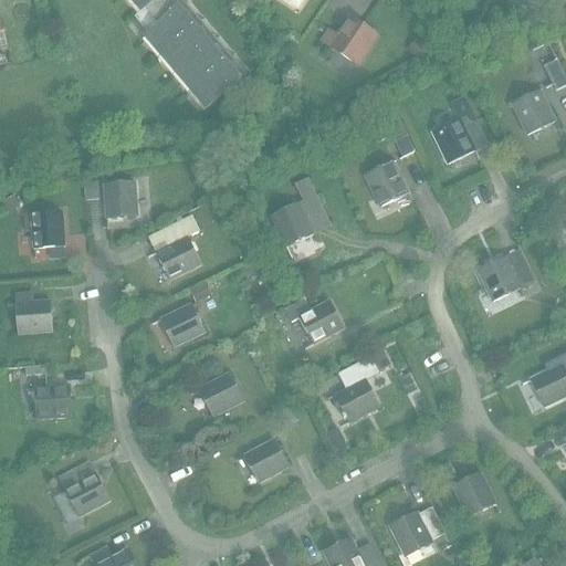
[(165,0),(154,10),(149,6),(142,12),(132,20),(145,37),(161,55),(195,27),(171,0),(165,0)]
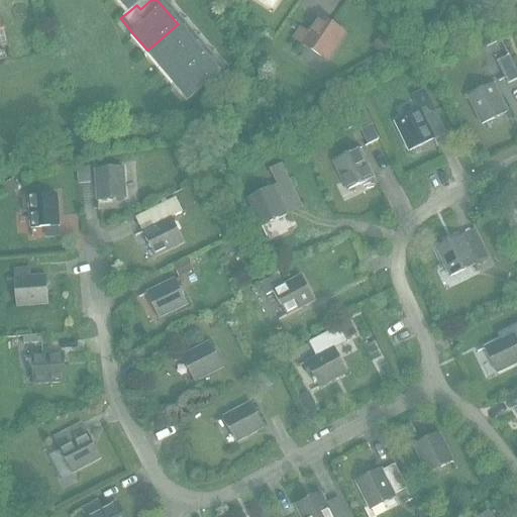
[(120,0),(129,11),(136,5),(141,0),(120,0)]
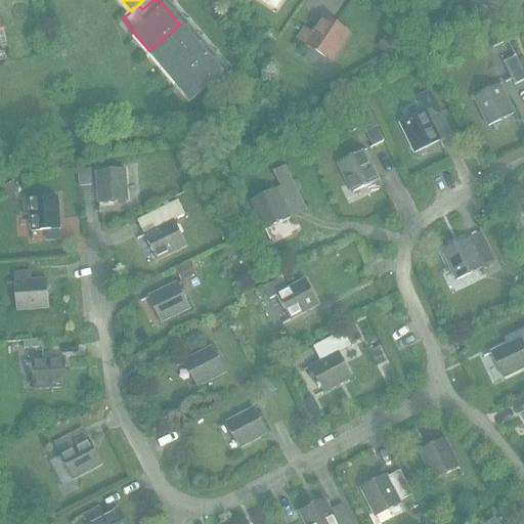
[(261,0),(274,9),(279,0),(261,0)]
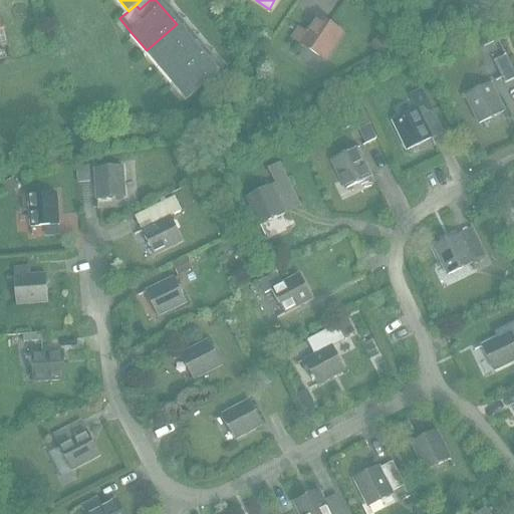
[(292,38),(323,59),(341,32),(318,17),(307,33),(299,28),(292,38)]
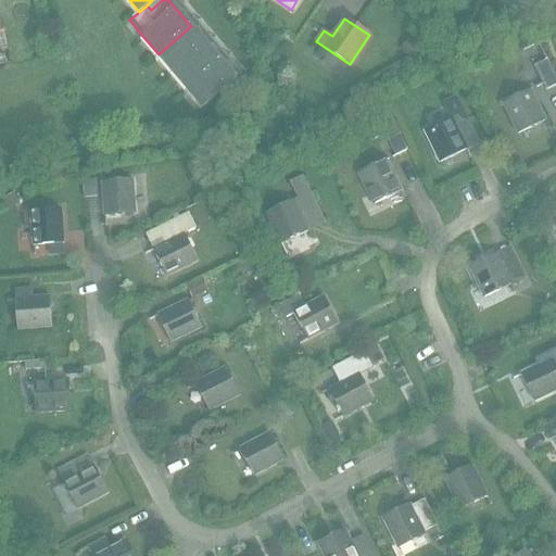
[(159,54),(173,72),(206,43),(191,26),(159,54)]
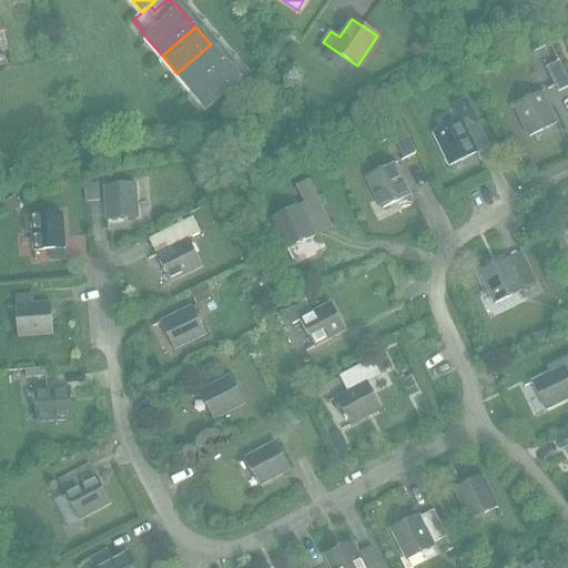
[(176,73),(192,91),(226,62),(211,44),(176,73)]
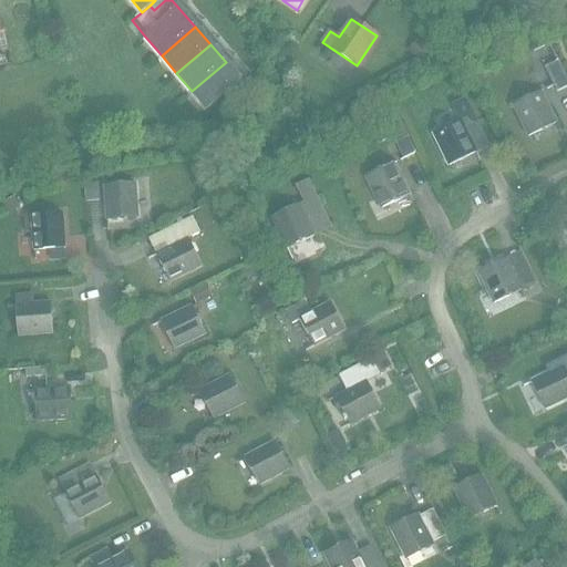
[(226,62),(192,91),(207,110),(241,81),(226,62)]
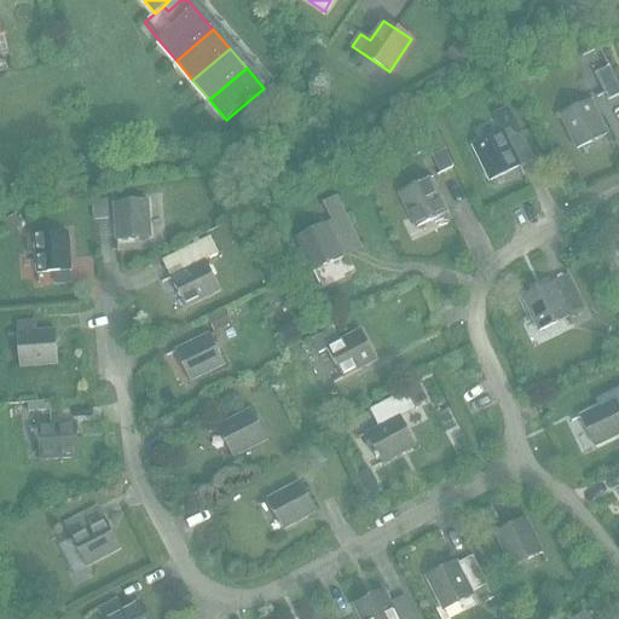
[(608,99),(618,93),(618,86),(614,76),(601,84),(608,99)]
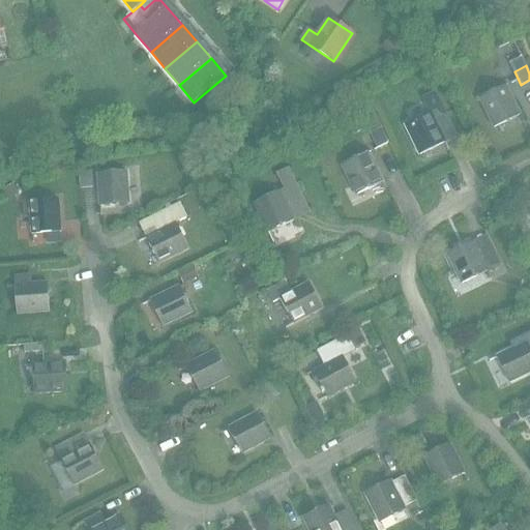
[(494,127),(520,115),(506,85),(479,97),(494,127)]
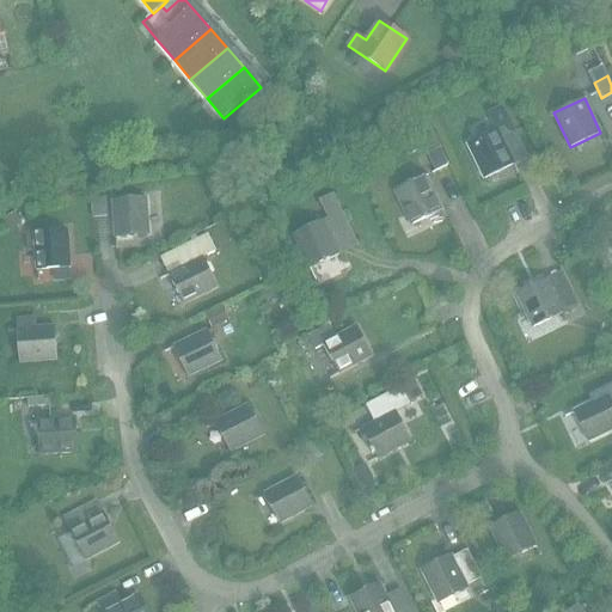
[(484,178),(514,163),(497,130),(469,145),(484,178)]
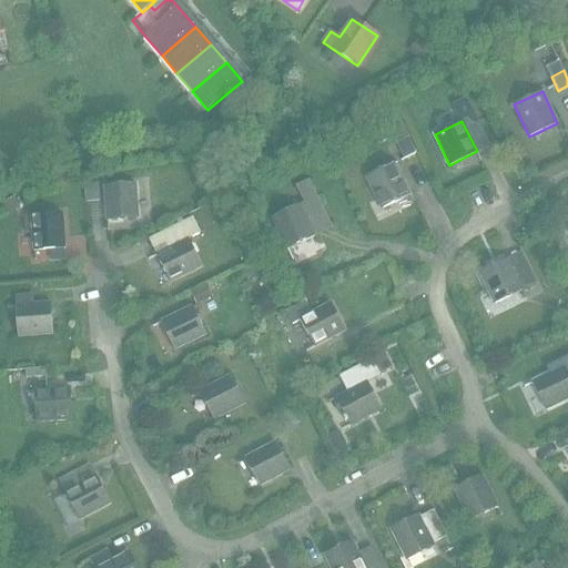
[(397,142),(405,159),(417,152),(408,137),(397,142)]
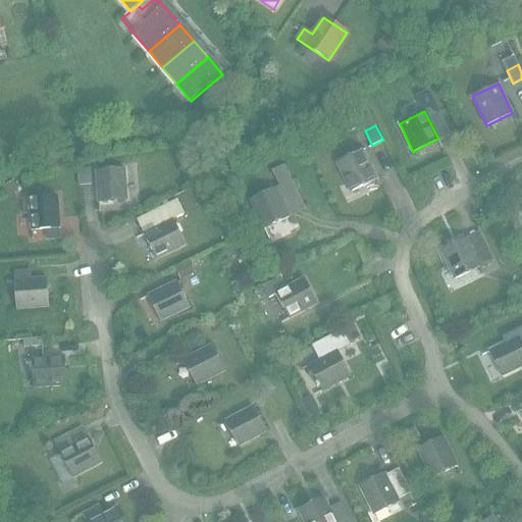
[(351,193),(377,179),(363,150),(336,163),(351,193)]
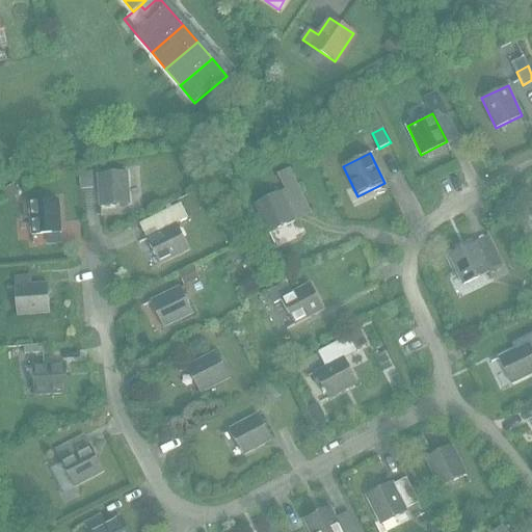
[(286,188),(281,190),(255,204),(269,233),(311,213),(290,168),(280,174),(286,188)]
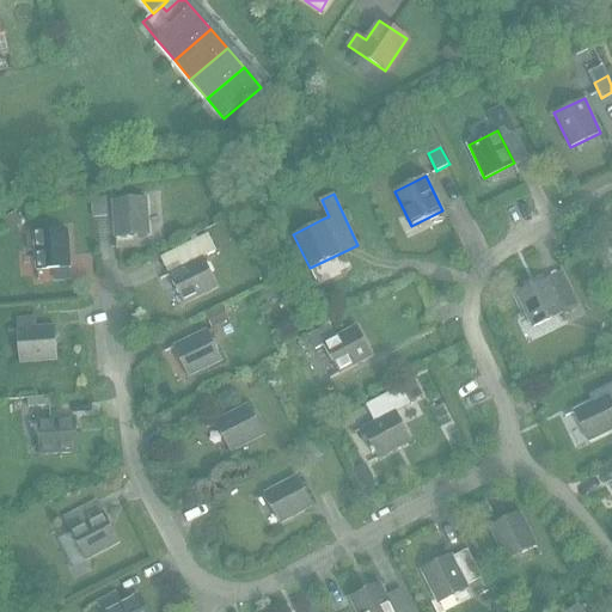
[(116,240),(148,238),(146,199),(112,202),(116,240)]
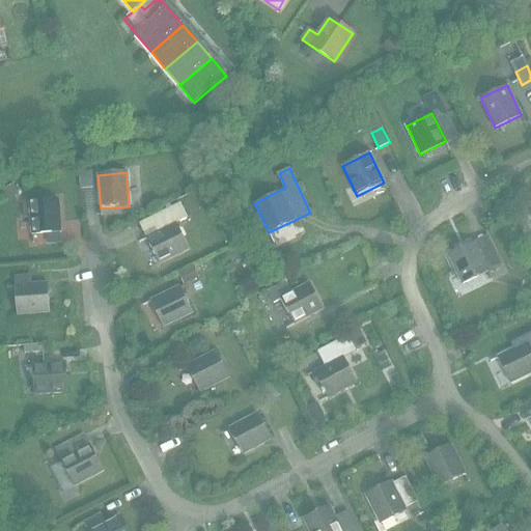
[(81,191),(93,190),(92,175),(80,176),(81,191)]
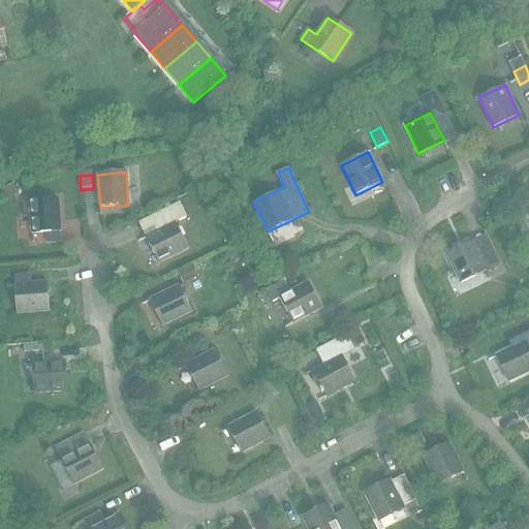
[(31,234),(60,231),(58,198),(29,200),(31,234)]
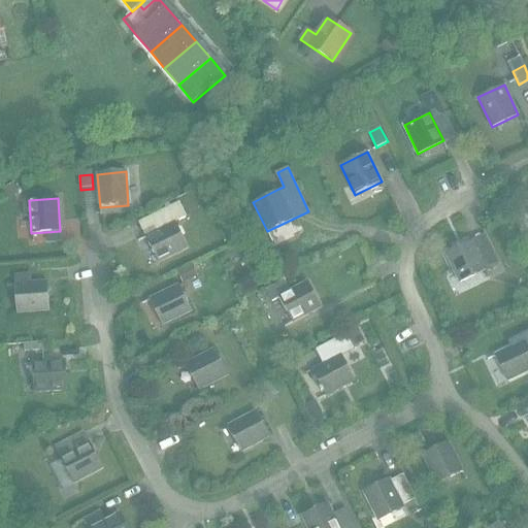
[(159,263),(188,248),(174,222),(187,216),(179,202),(138,223),(159,263)]
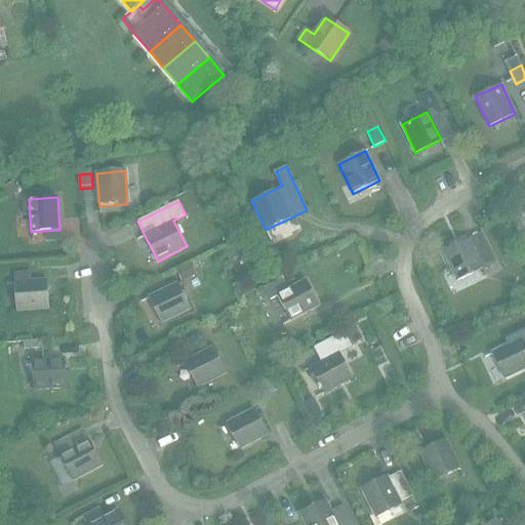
[(482,232),(469,239),(443,251),(457,281),(496,261),(482,232)]
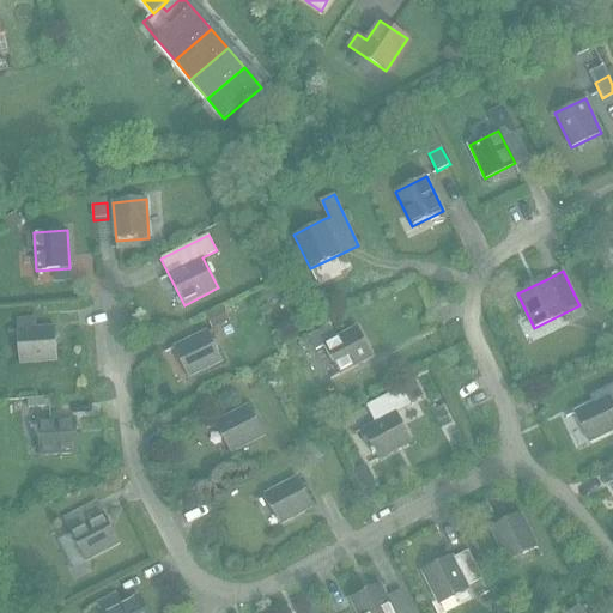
[(339,375),(374,357),(358,327),(337,338),(331,327),(309,338),(316,350),(325,346),(339,375)]
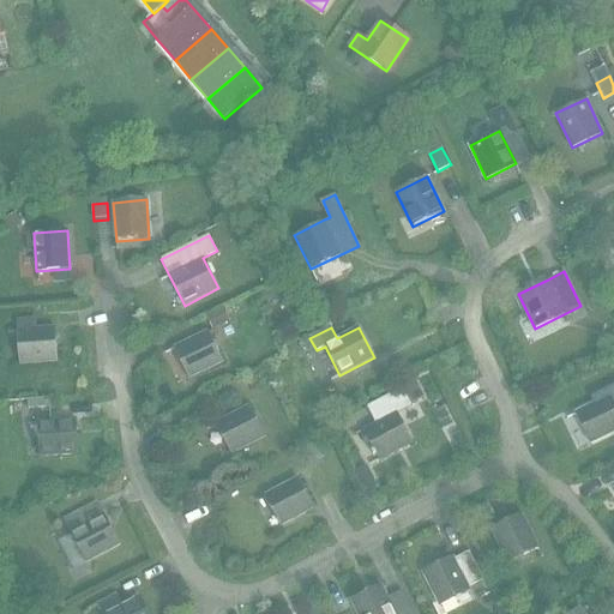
[(19,365),(56,362),(55,329),(17,331),(19,365)]
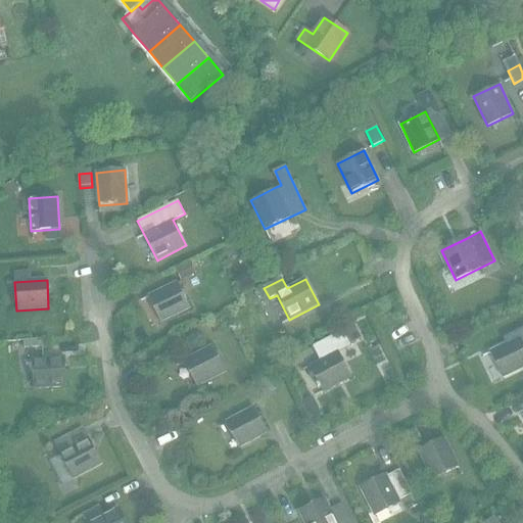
[(160,322),(190,307),(178,282),(148,296),(160,322)]
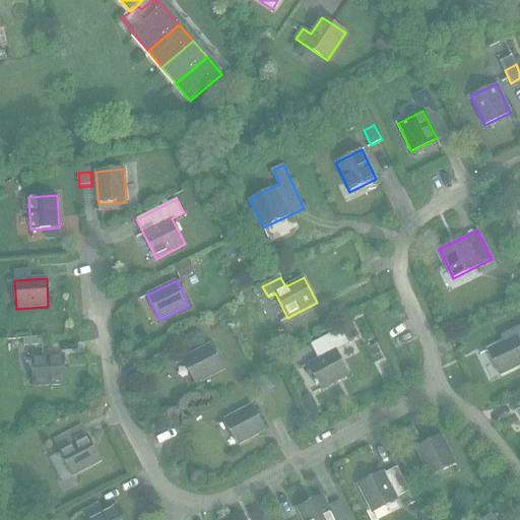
[(318,359),(307,365),(320,390),(349,375),(336,350),(347,344),(339,328),(310,343),(318,359)]
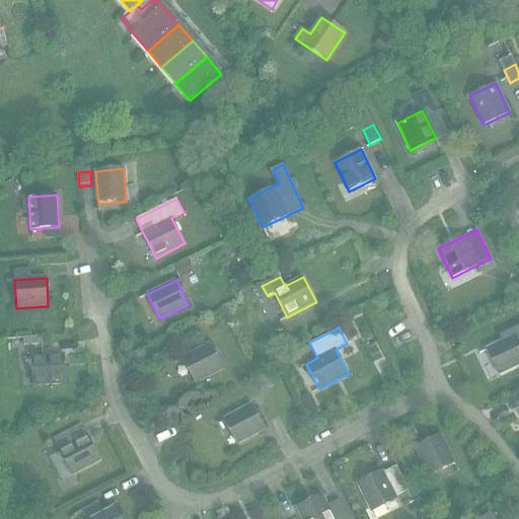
[(499,374),(518,364),(518,341),(516,335),(487,348),(499,374)]
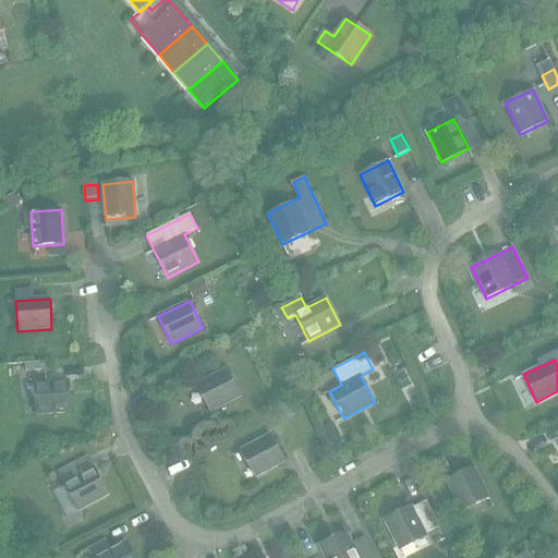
[(26,372),(45,371),(45,363),(25,364),(26,372)]
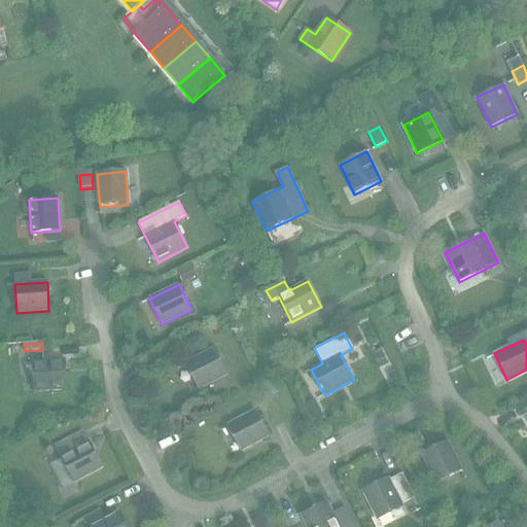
[(199,388),(227,374),(214,348),(185,363),(199,388)]
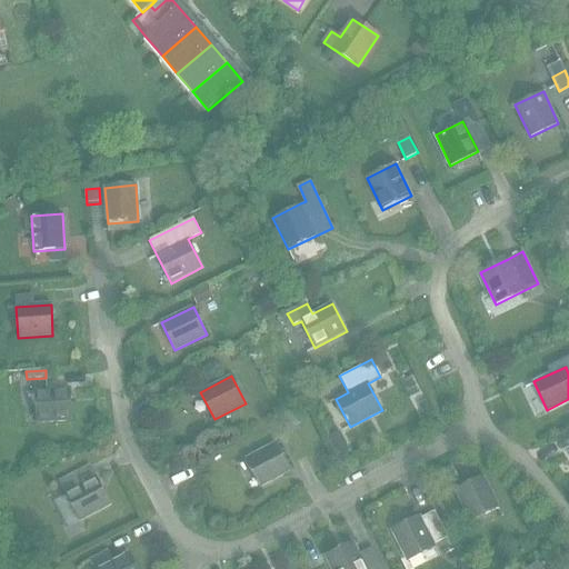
[(38,422),(72,420),(70,389),(36,391),(38,422)]
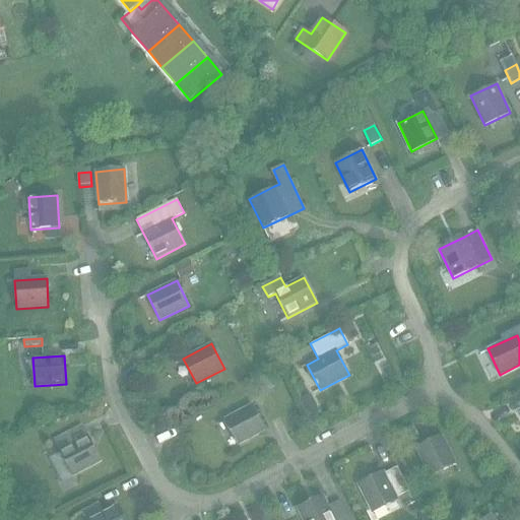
[(237,445),(266,430),(253,404),(223,419),(237,445)]
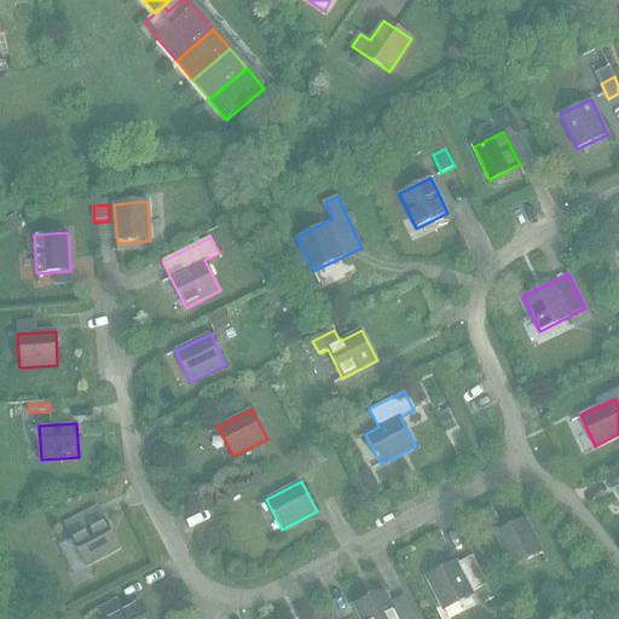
[(121,548),(105,518),(98,505),(63,524),(86,566),(121,548)]
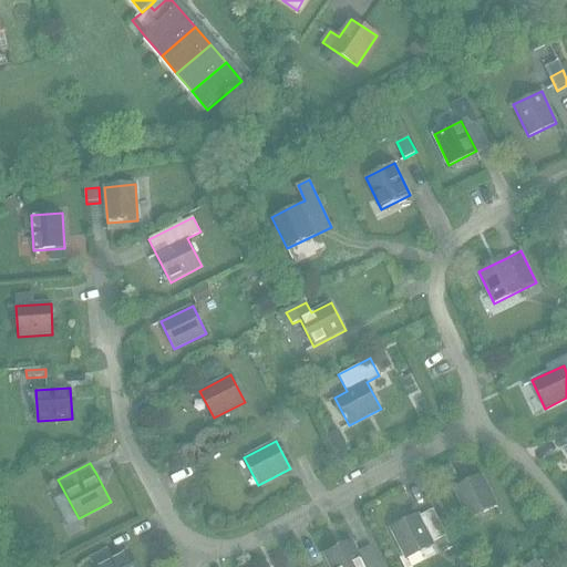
[(470,521),(496,506),(480,475),(453,488),(470,521)]
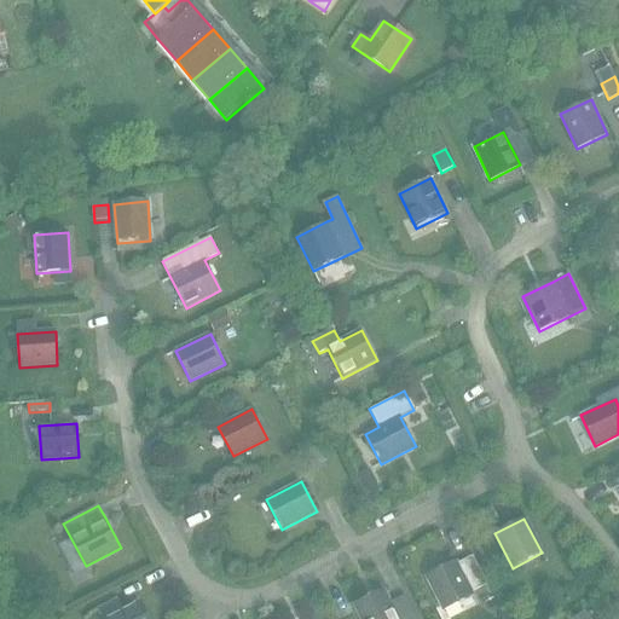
[(474,556),(458,563),(457,561),(426,577),(444,612),(475,596),(473,591),(487,584),(474,556)]
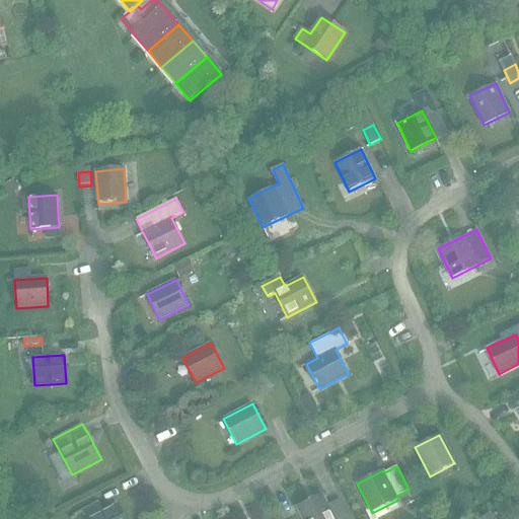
[(302,518),(350,518),(340,499),(327,505),(322,494),(297,507),(302,518)]
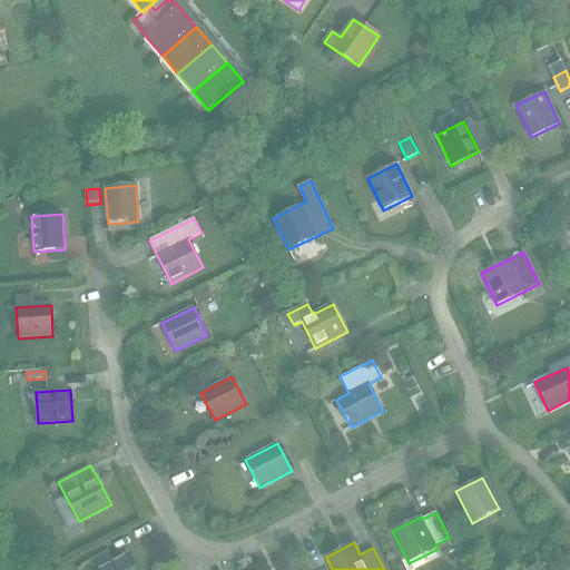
[(97,569),(137,569),(129,553),(112,561),(108,551),(91,560),(97,569)]
